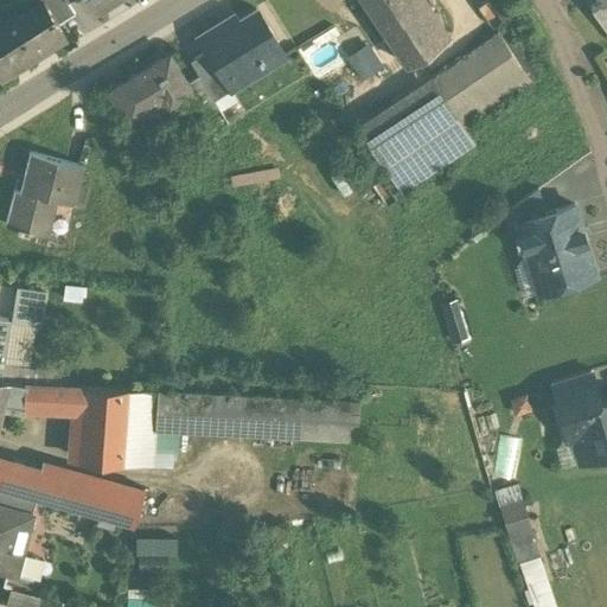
[(64,0),(43,0),(44,1),(58,24),(74,14),(64,0)]
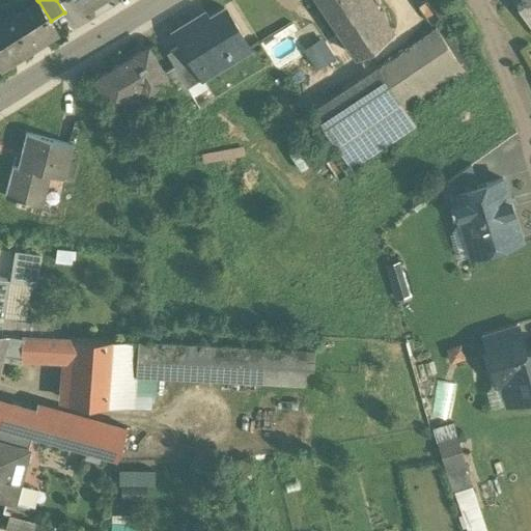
[(71,0),(78,11),(95,0),(71,0)]
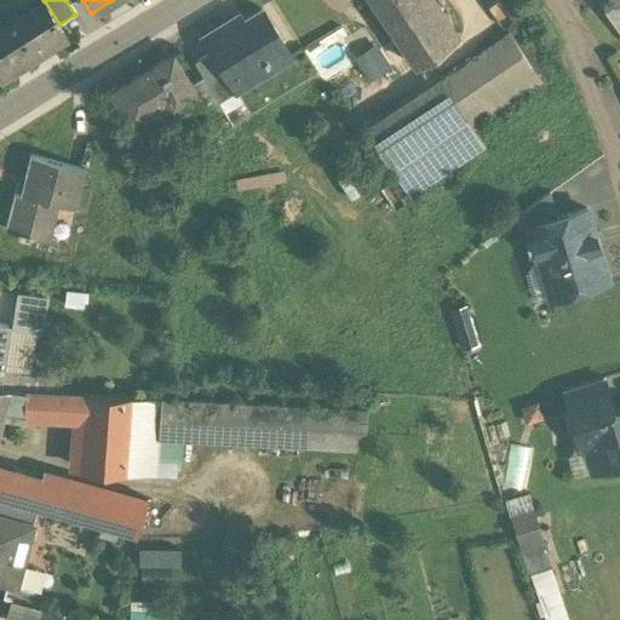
[(369,0),(384,19),(412,0),(369,0)]
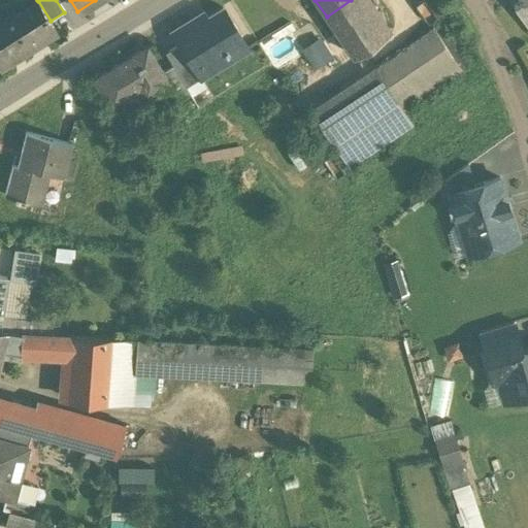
[(351,0),(327,17),(355,56),(391,33),(368,0),(351,0)]
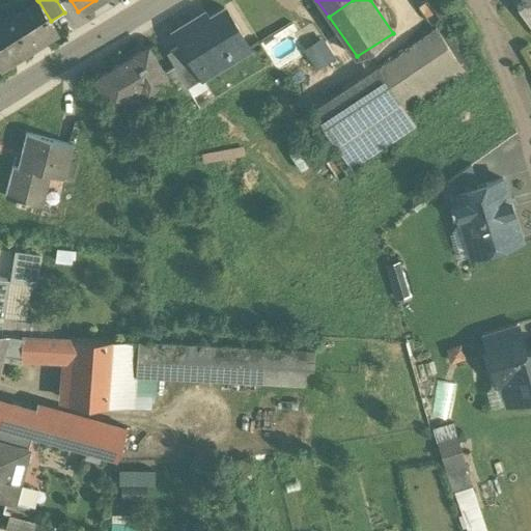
[(530,0),(523,0),(524,0),(516,5),(530,27),(530,0)]
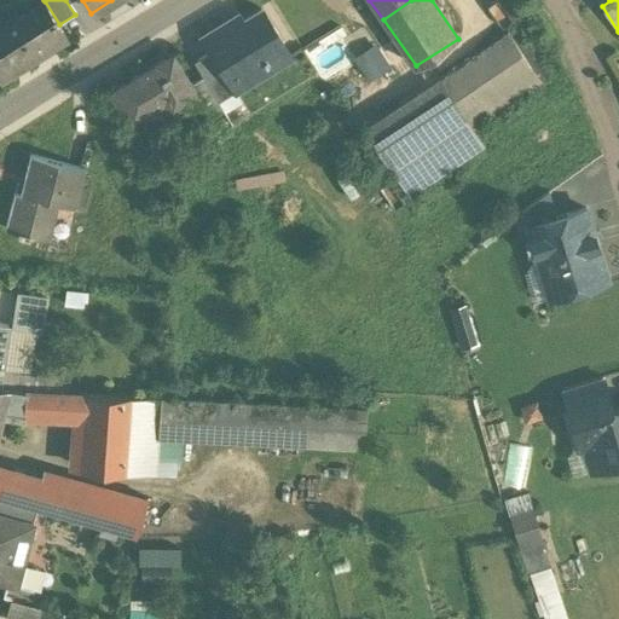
[(45,1),(0,28),(0,74),(65,34),(59,24),(45,1)]
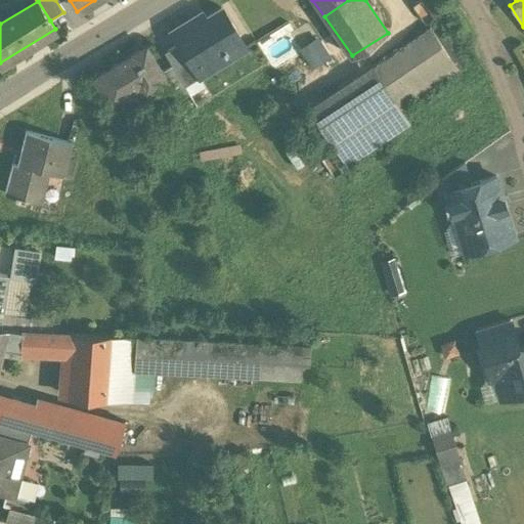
[(220,8),(197,23),(193,17),(170,32),(177,44),(199,78),(246,49),(220,8)]
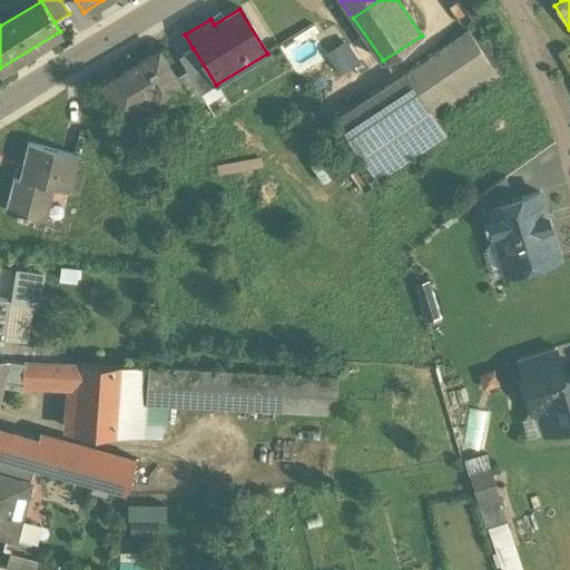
[(469,31),(334,119),(376,183),(445,137),(433,119),(499,77),(469,31)]
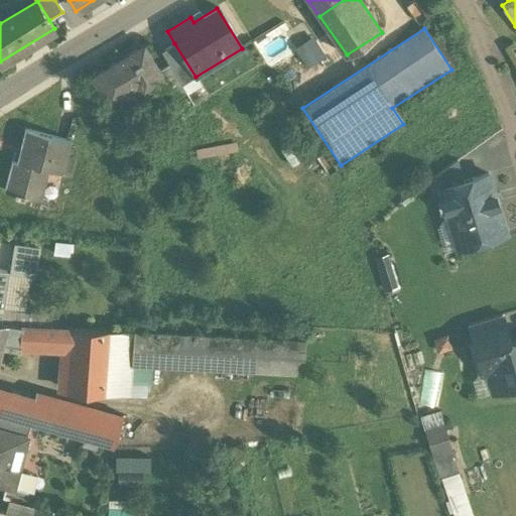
[(316,37),(297,49),(308,67),(328,54),(316,37)]
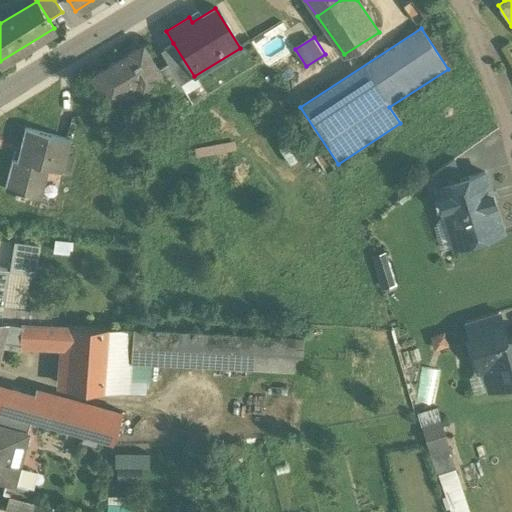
[(194,76),(173,43),(159,52),(166,65),(179,85),(194,76)]
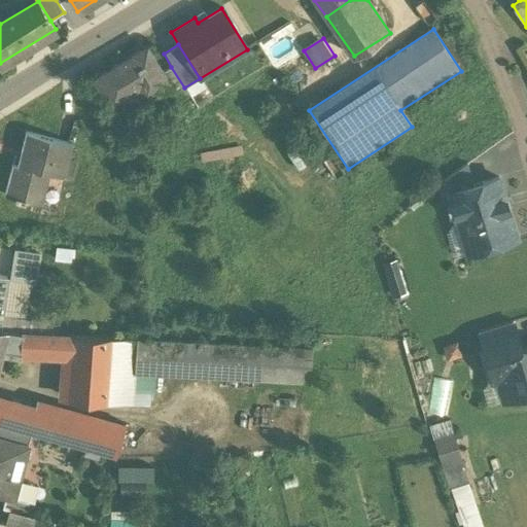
[(147,48),(95,80),(113,112),(142,95),(147,105),(169,92),(159,74),(162,72),(147,48)]
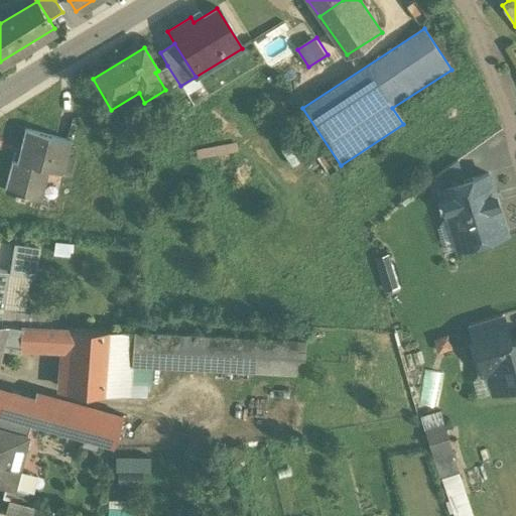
[(167,66),(158,71),(155,73),(165,90),(172,101),(184,93),(180,86),(167,66)]
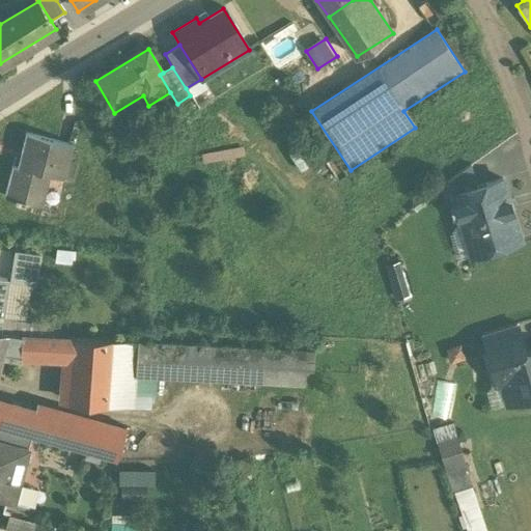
[(71,146),(26,135),(18,167),(12,166),(4,197),(15,199),(15,201),(24,203),(24,202),(42,206),(50,175),(62,178),(71,146)]
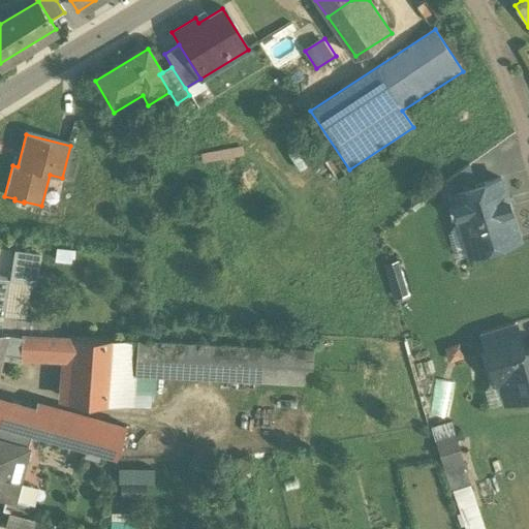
[(470,164),(440,185),(445,204),(454,201),(452,193),(476,186),(470,164)]
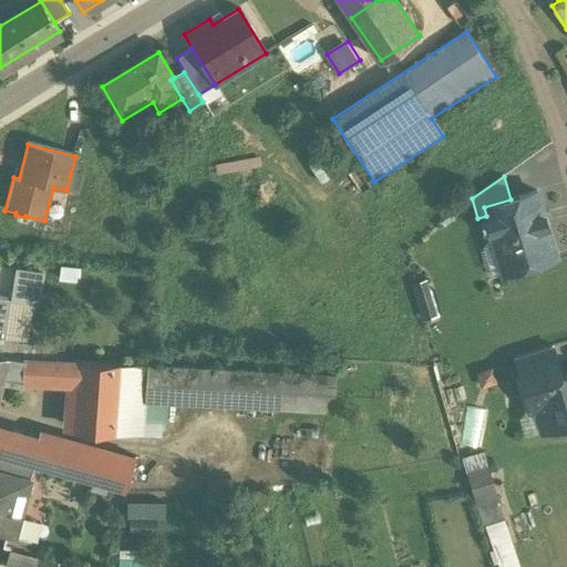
[(511,199),(484,207),(486,216),(503,272),(557,257),(537,192),(511,199)]
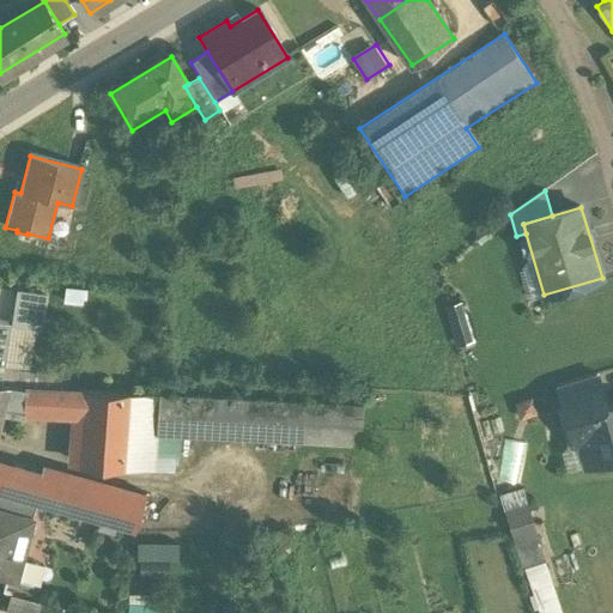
[(46,297),(18,292),(12,327),(36,331),(40,332),(46,297)]
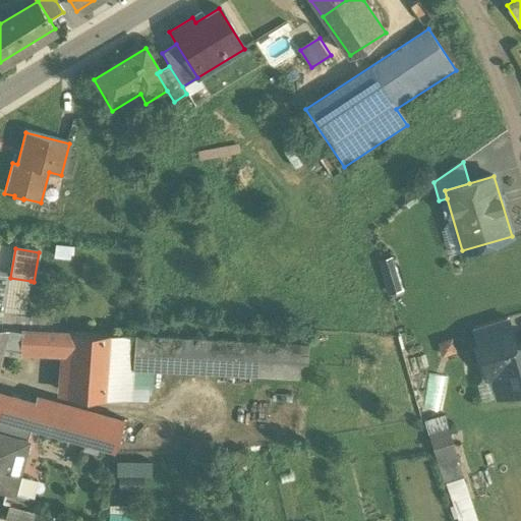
[(391,258),(380,263),(390,292),(400,289),(391,258)]
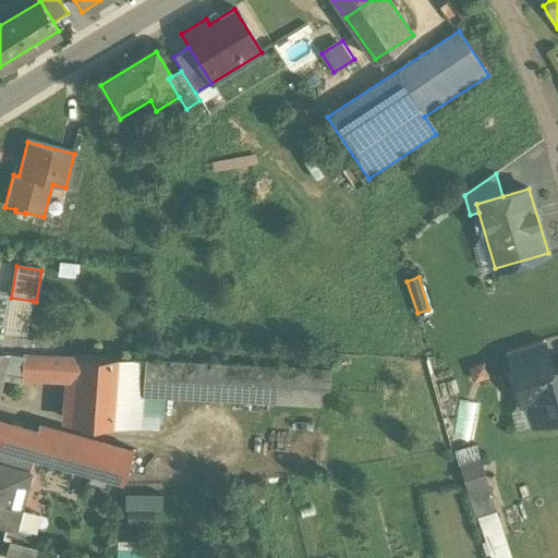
[(0,330),(0,336),(22,340),(33,301),(11,298),(7,295),(3,314),(0,330)]
